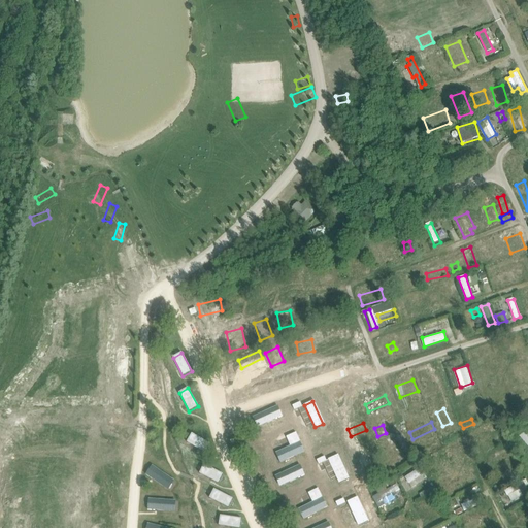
[(191,433),(186,442),(204,453),(209,443),(191,433)]
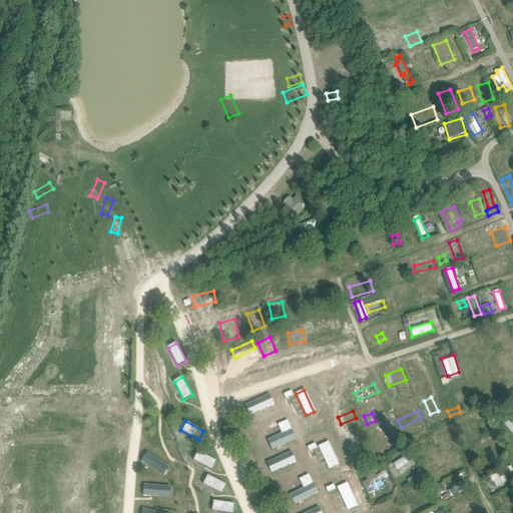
[(385,422),(371,427),(376,443),(390,439),(385,422)]
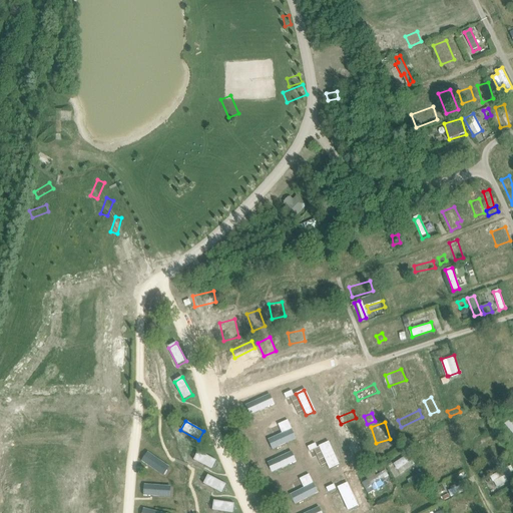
[(113,434),(125,434),(125,423),(114,423),(113,434)]
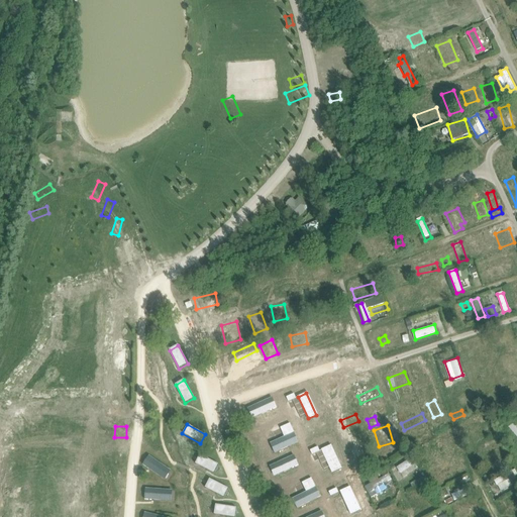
[(74,441),(77,430),(66,427),(63,438),(74,441)]
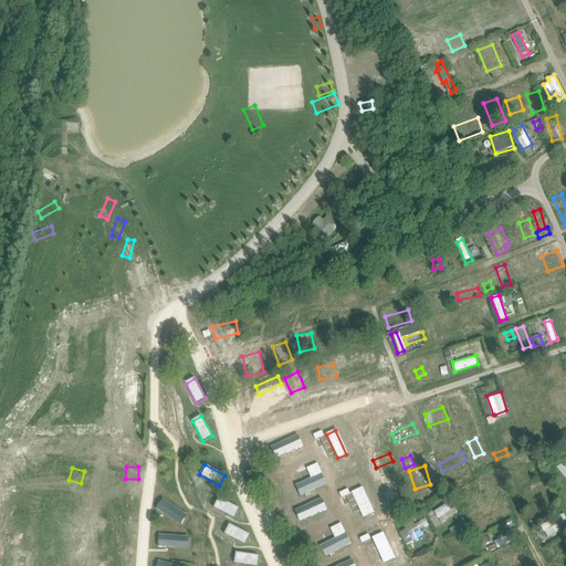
[(321,475),(296,485),(301,494),(324,484),(321,475)]
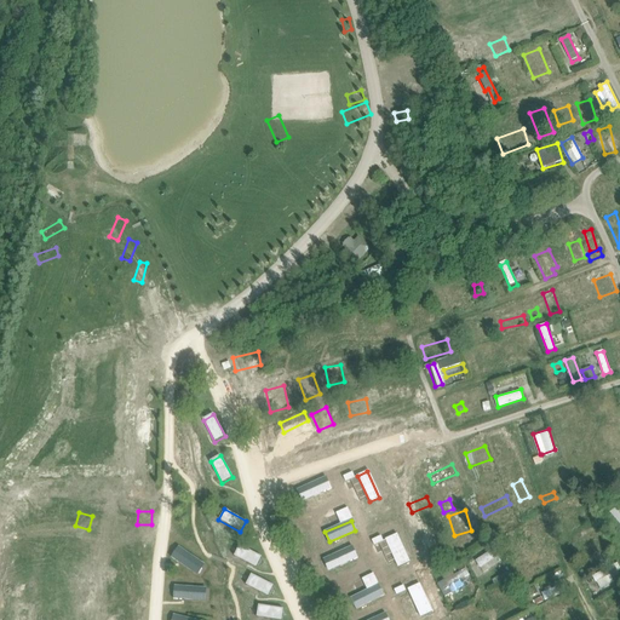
[(76,545),(89,545),(90,534),(76,534),(76,545)]
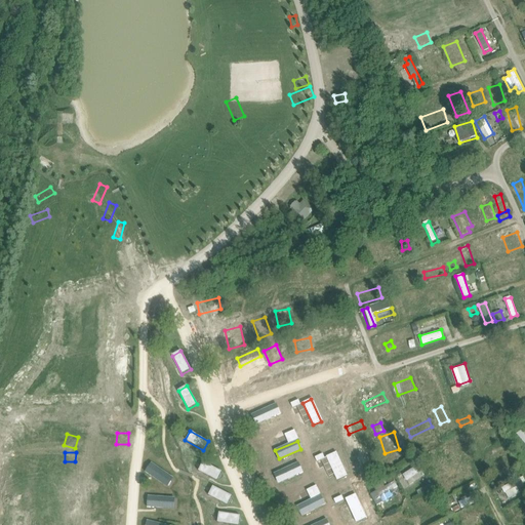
[(327,455),(337,478),(346,475),(335,452),(327,455)]
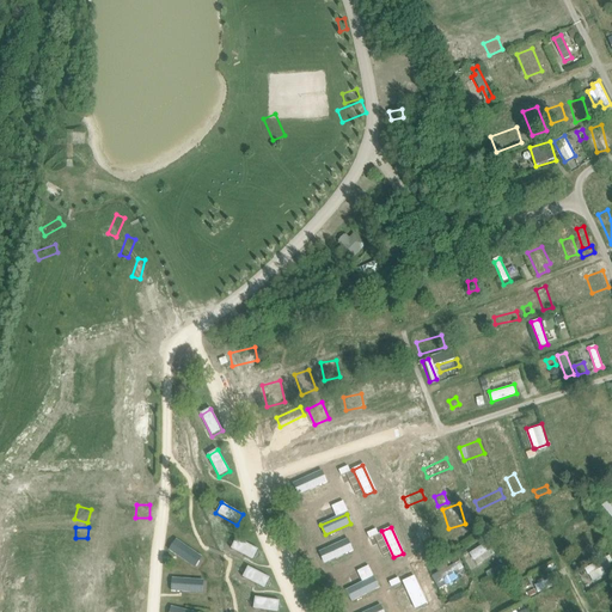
[(139,536),(139,544),(148,545),(148,536),(139,536)]
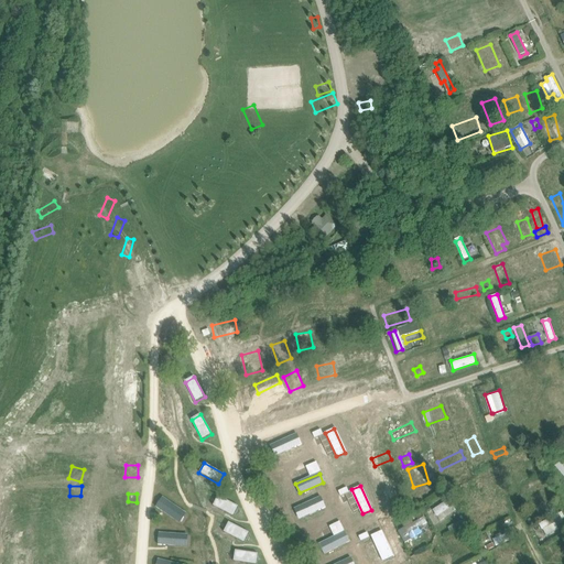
[(218,497),(214,507),(234,517),(238,507),(218,497)]
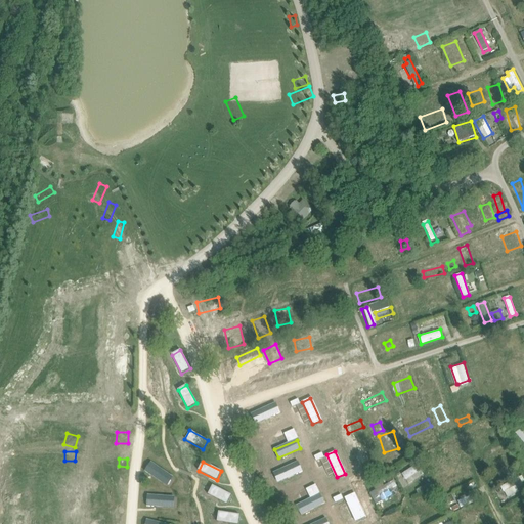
[(150,463),(144,471),(167,486),(173,477),(150,463)]
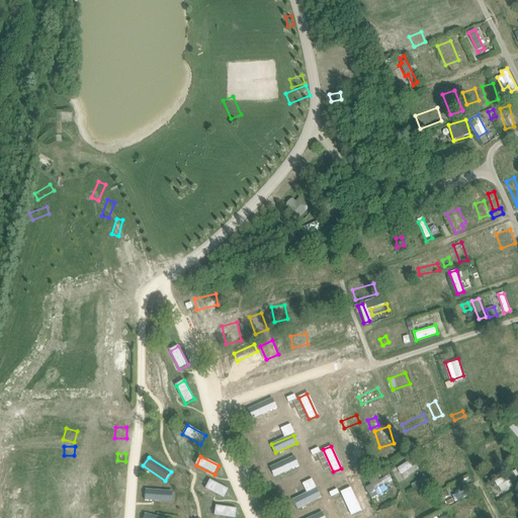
[(292,458),(270,468),(274,477),(296,466),(292,458)]
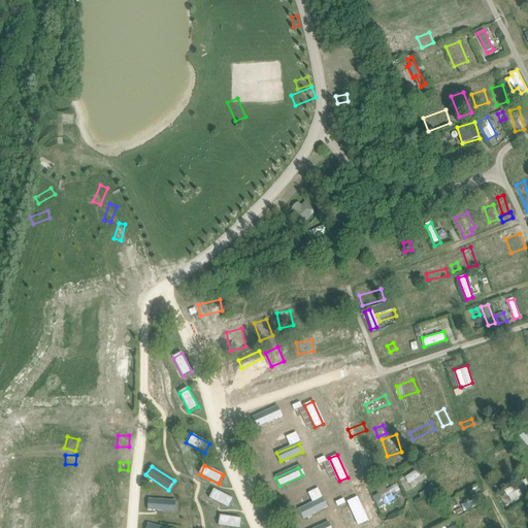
[(405,477),(409,484),(424,474),(420,468),(405,477)]
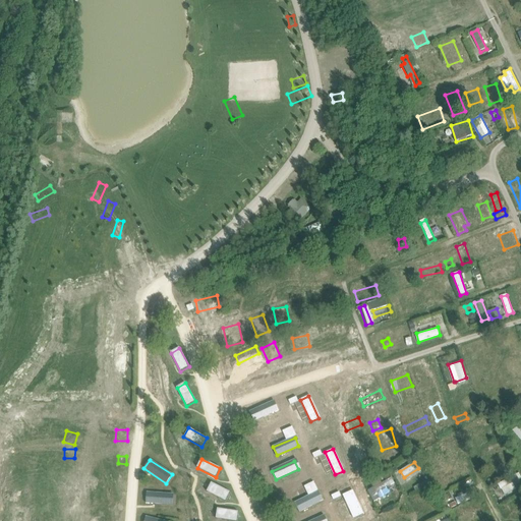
[(337,478),(343,489),(360,480),(354,469),(337,478)]
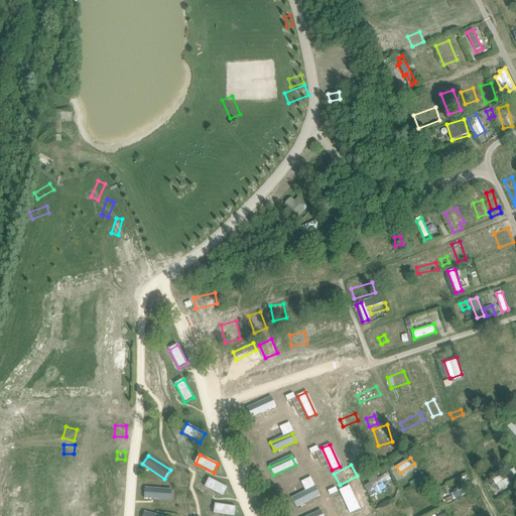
[(494,479),(500,490),(511,484),(508,478),(515,473),(515,472),(514,468),(494,479)]
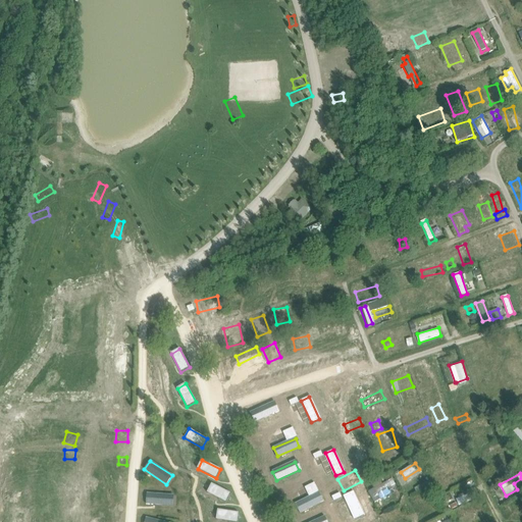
[(448,487),(465,480),(463,474),(456,477),(455,474),(444,478),(448,487)]
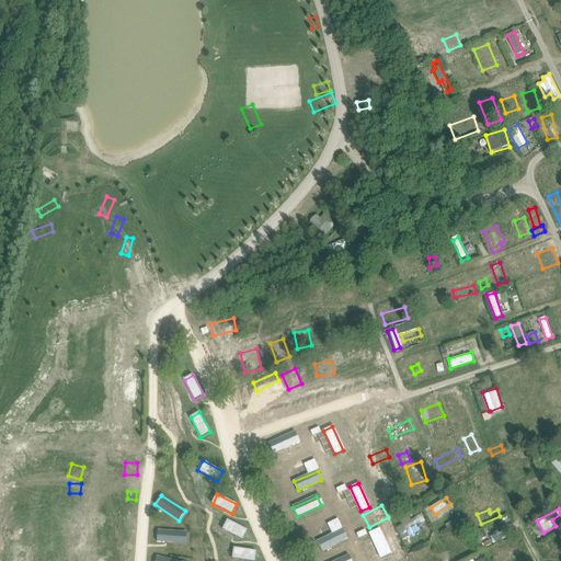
[(126,514),(126,525),(139,526),(139,514),(126,514)]
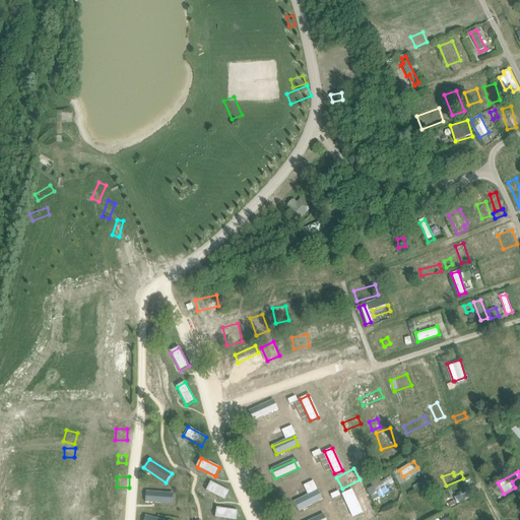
[(373,486),(376,493),(393,482),(390,476),(373,486)]
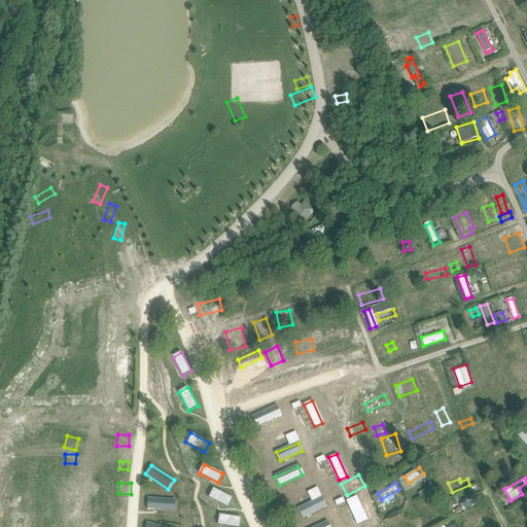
[(214,489),(209,497),(227,507),(233,498),(214,489)]
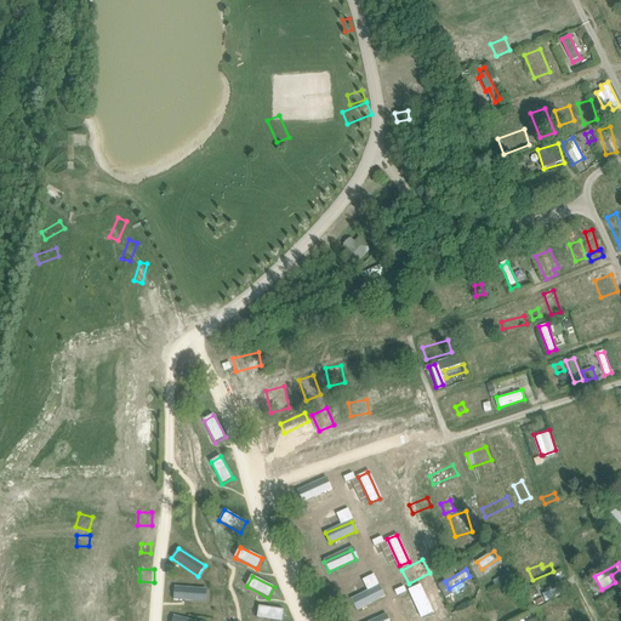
[(175,587),(174,600),(205,602),(206,590),(175,587)]
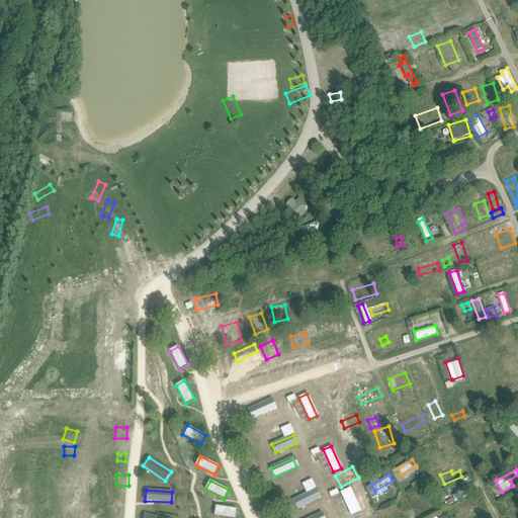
[(316,490),(294,499),(297,507),(320,498),(316,490)]
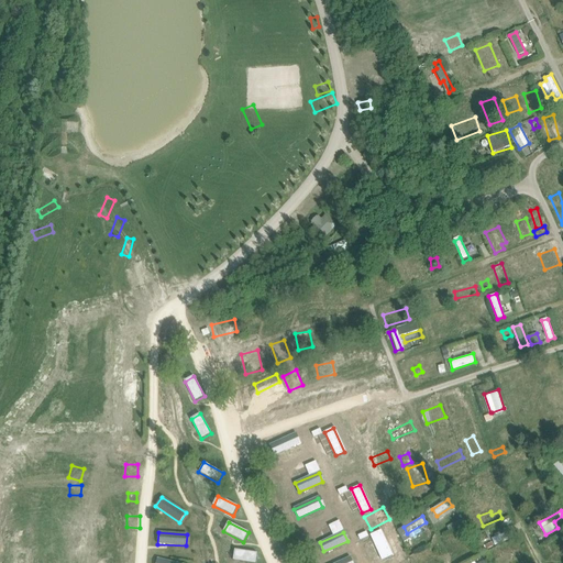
[(372,536),(382,560),(390,556),(381,532),(372,536)]
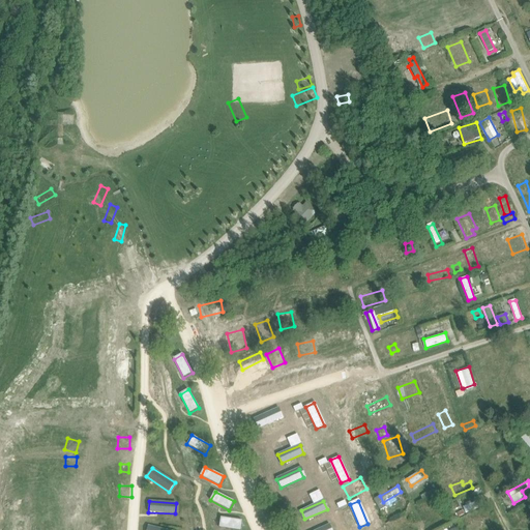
[(461,508),(463,514),(481,507),(478,501),(461,508)]
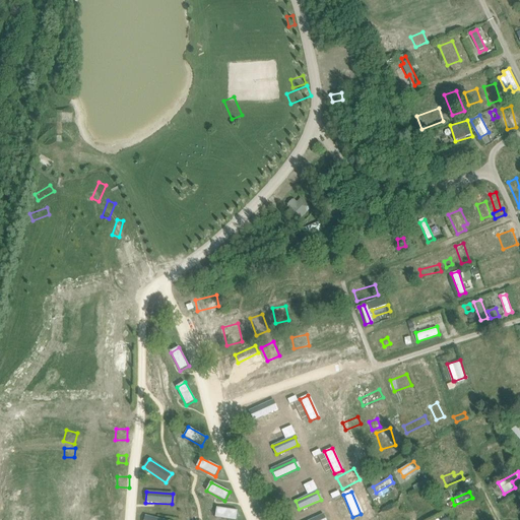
[(512,514),(519,511),(519,496),(508,500),(512,514)]
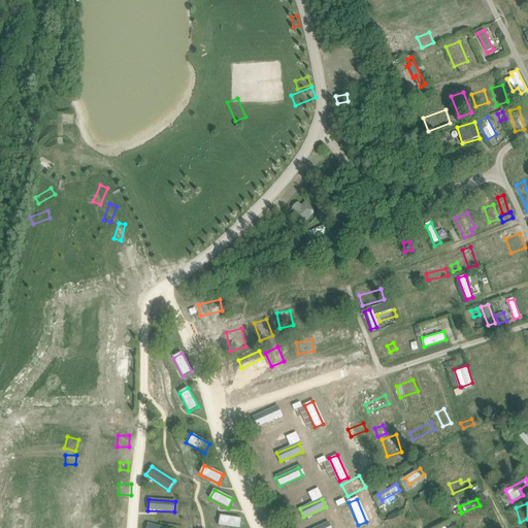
[(55,518),(56,507),(41,507),(41,517),(55,518)]
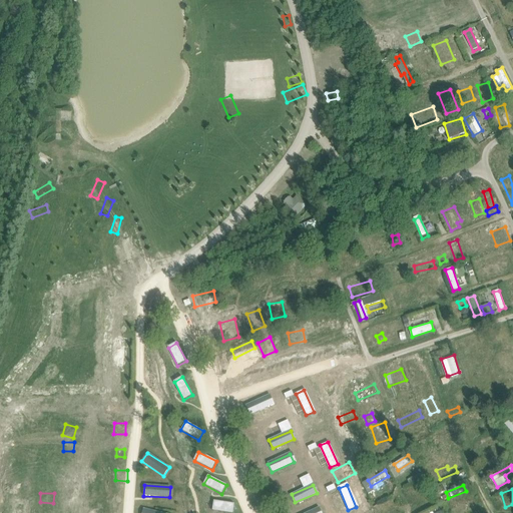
[(111,505),(121,506),(122,495),(111,494),(111,505)]
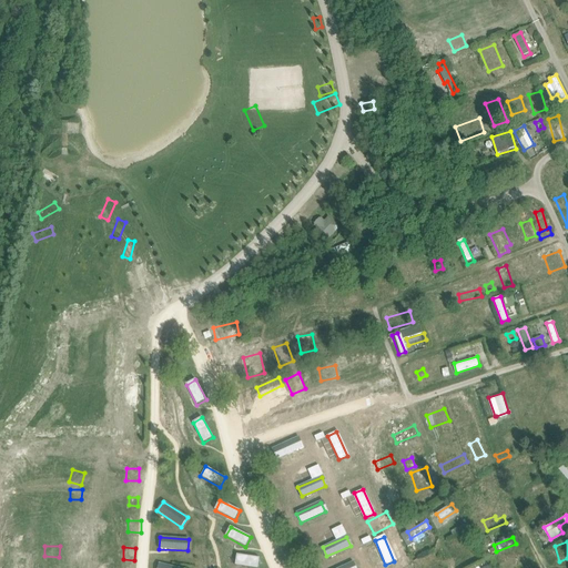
[(67,561),(79,561),(79,549),(67,549),(67,561)]
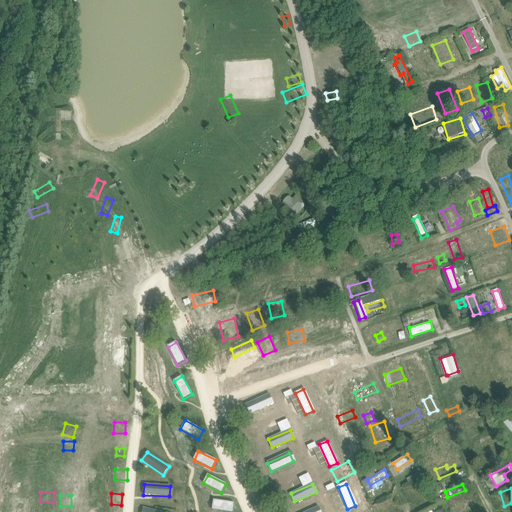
[(322,510),(333,502),(329,497),(318,504),(322,510)]
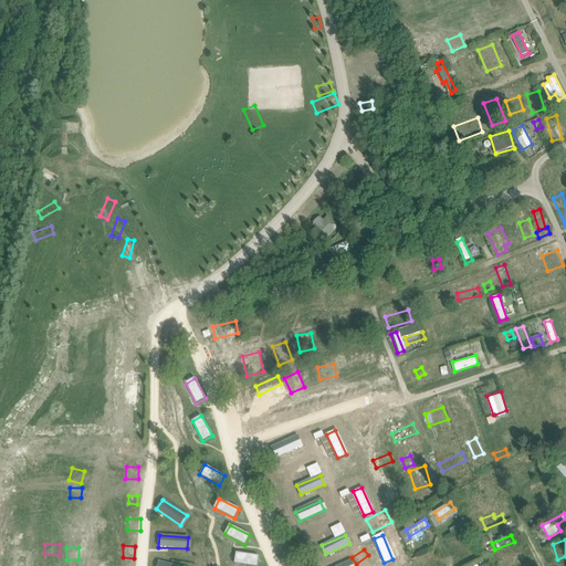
[(257,565),(259,556),(237,553),(234,564),(251,565),(257,565)]
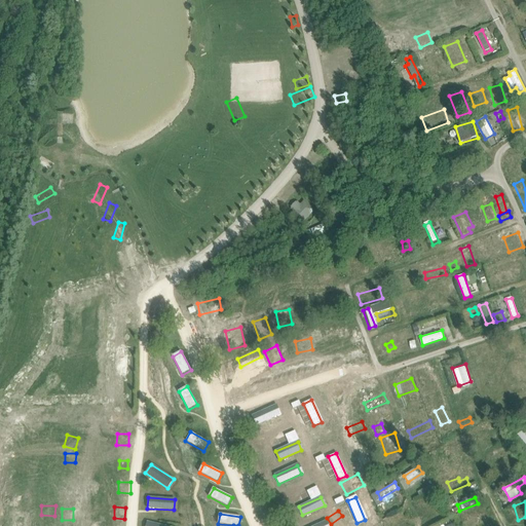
[(466,523),(467,525),(474,525),(487,521),(485,515),(466,523)]
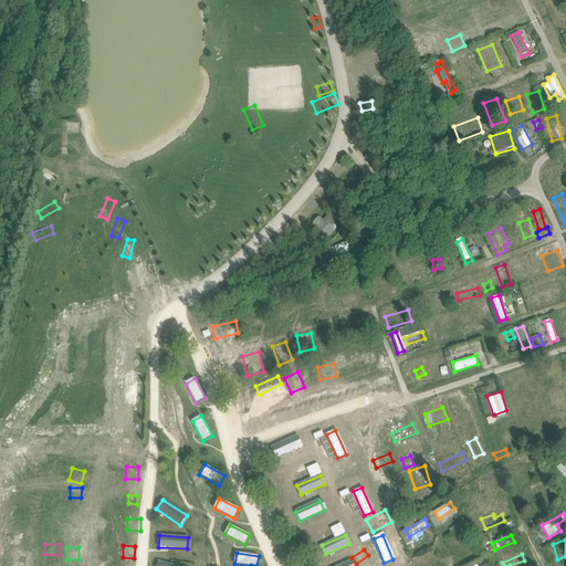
[(28,565),(29,555),(18,555),(17,565),(28,565)]
